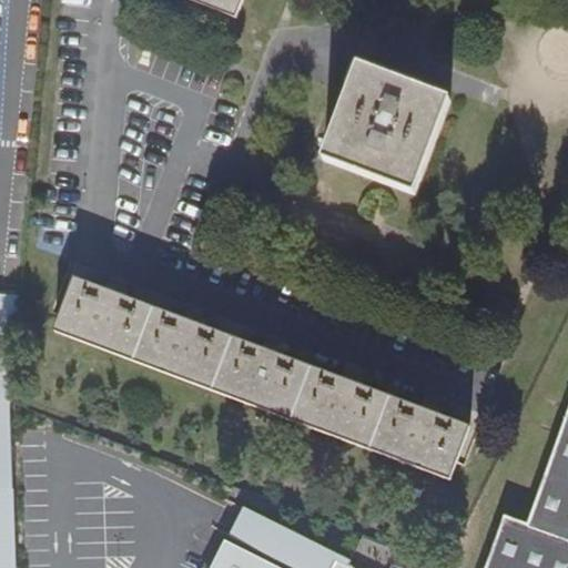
[(192,0),(235,17),(242,0),(192,0)]
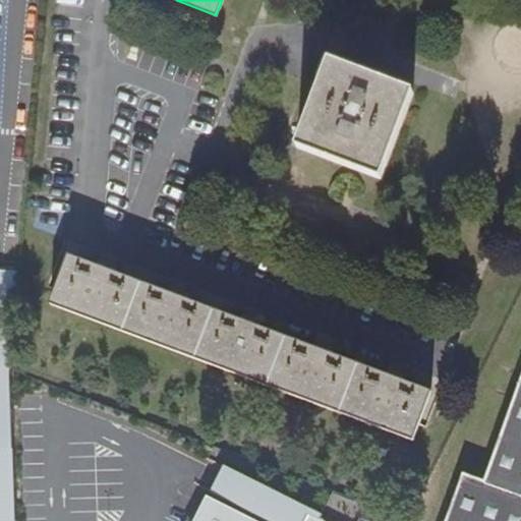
[(298,149),(379,181),(413,95),(331,63),(298,149)]
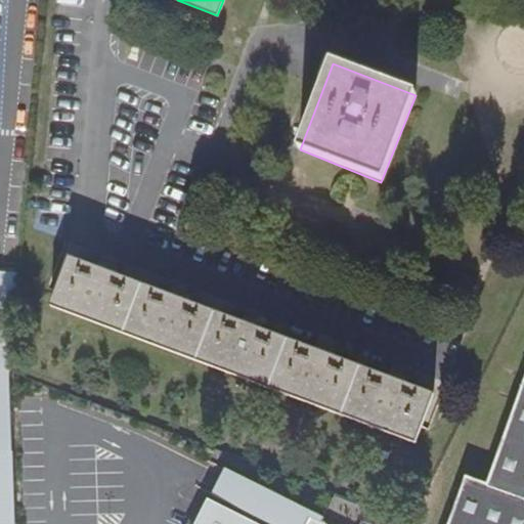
[(72,257),(53,305),(419,441),(436,392),(72,257)]
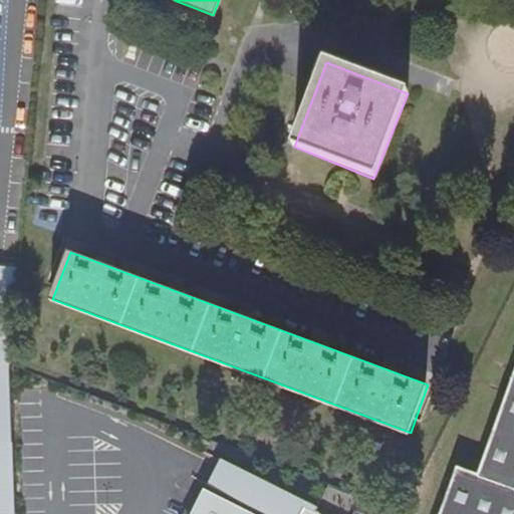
[(0,448),(13,447),(13,387),(13,366),(18,270),(0,270),(0,448)]
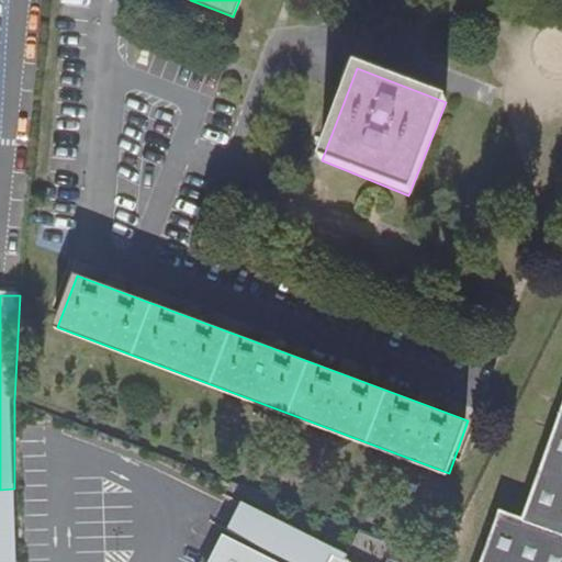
[(561,561),(561,406),(521,520),(499,512),(481,561),(561,561)]
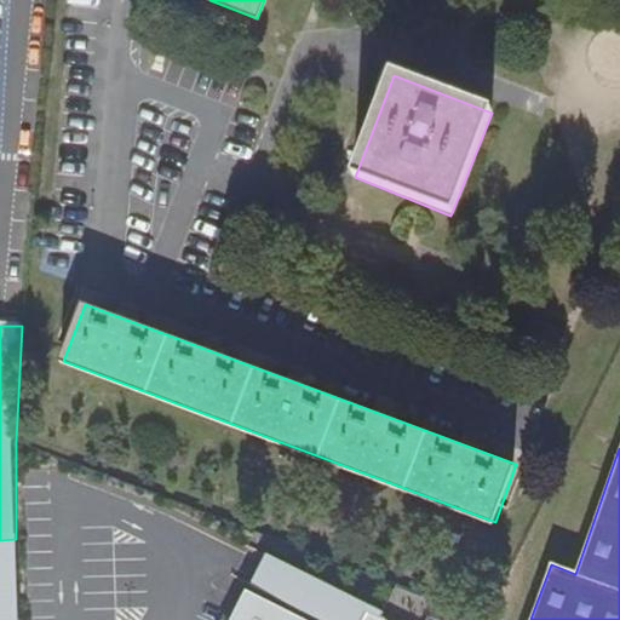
[(0,619),(17,619),(16,539),(0,540),(0,619)]
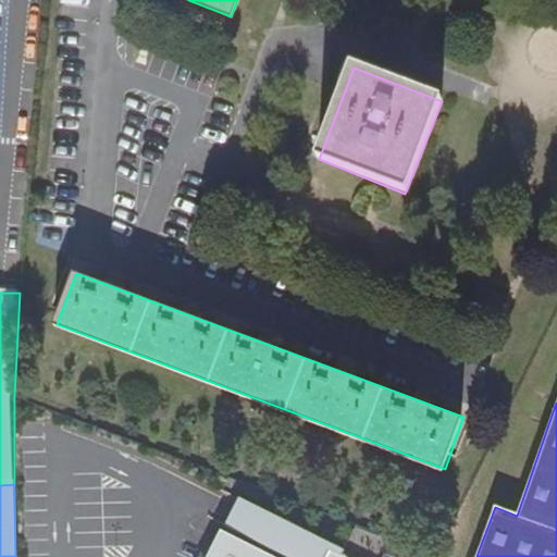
[(324,556),(229,523),(211,556),(324,556)]
